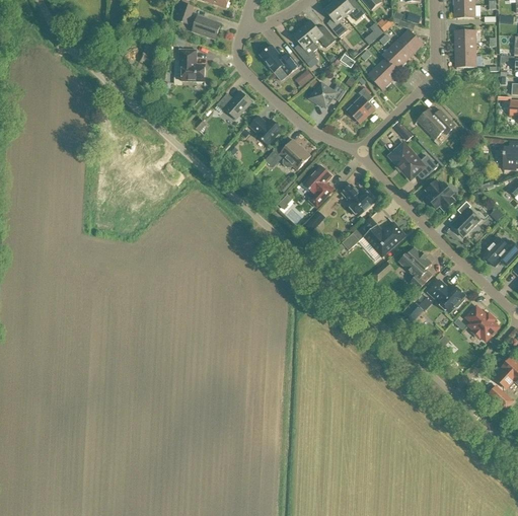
[(333,0),(331,1),(344,15),(349,11),(356,19),(365,11),(356,1),(352,5),(347,0),(333,0)]
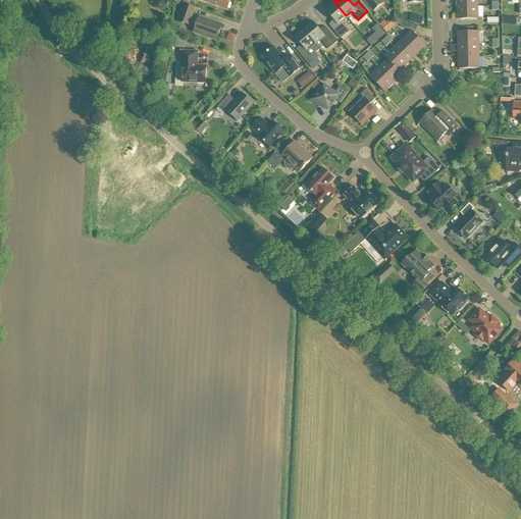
[(364,0),(372,9),(382,0),(364,0)]
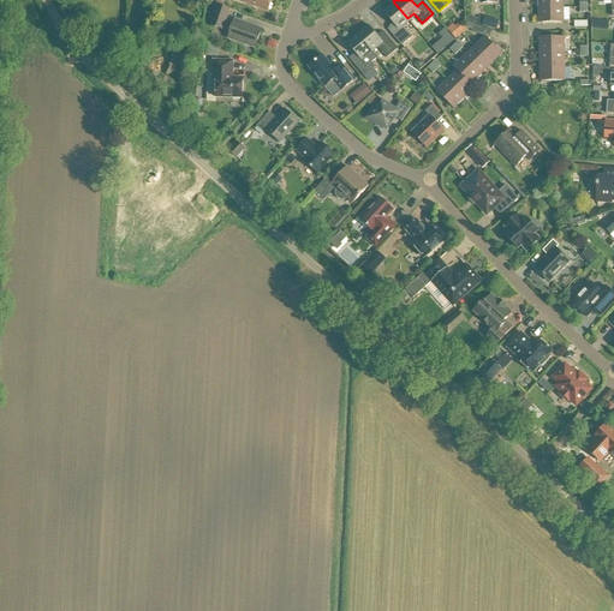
[(221,28),(230,6),(216,1),(208,22),(221,28)]
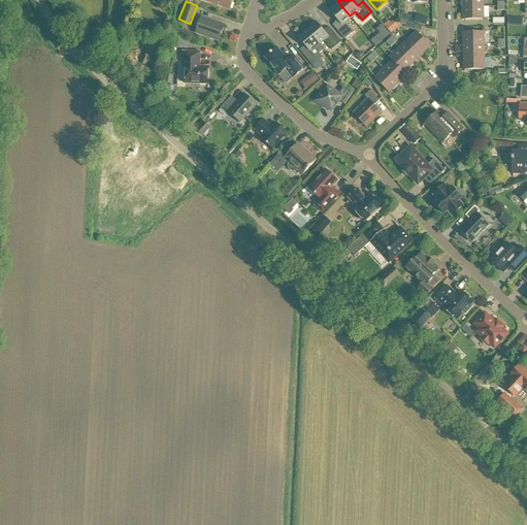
[(350,15),(337,1),(328,8),(338,20),(333,25),(343,37),(353,29),(344,20),(350,15)]
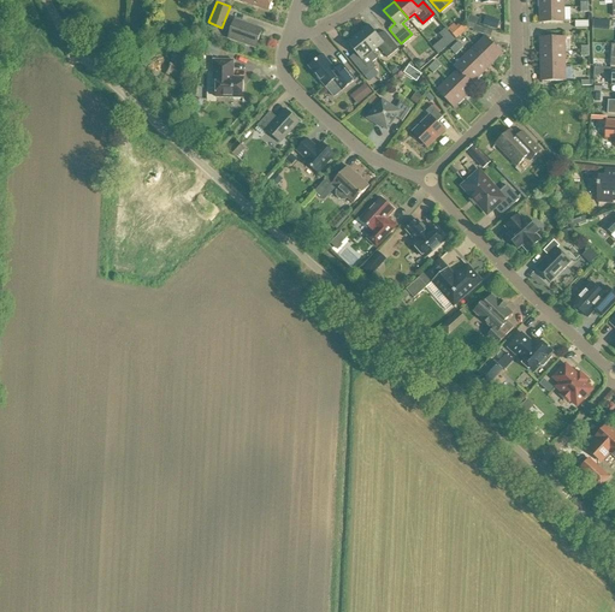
[(563,21),(562,5),(538,6),(539,21),(563,21)]
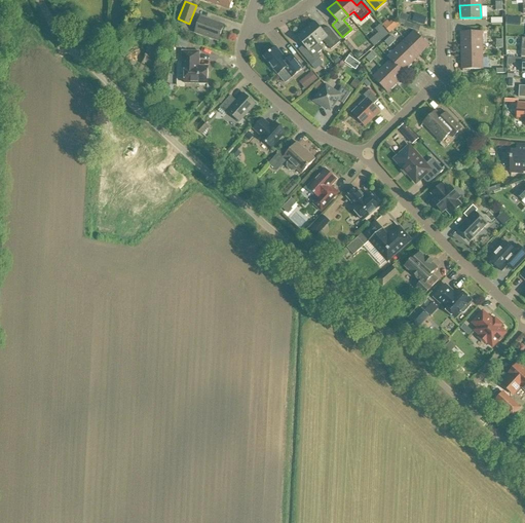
[(425,14),(414,11),(411,19),(423,23),(425,14)]
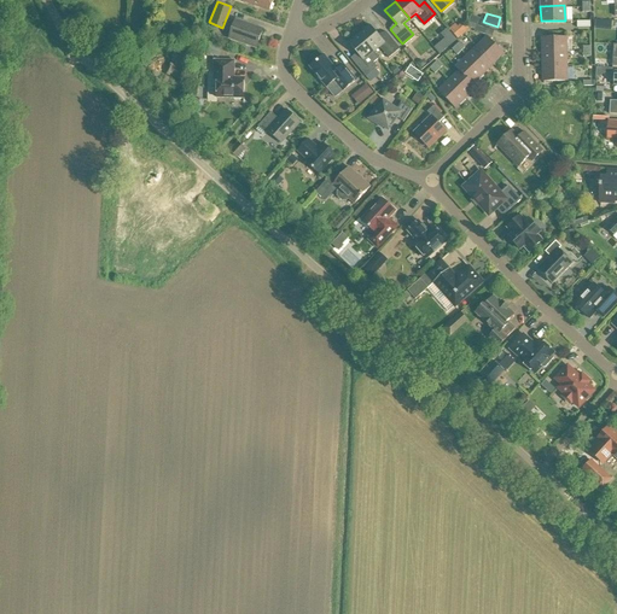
[(255,46),(262,27),(234,17),(228,36),(255,46)]
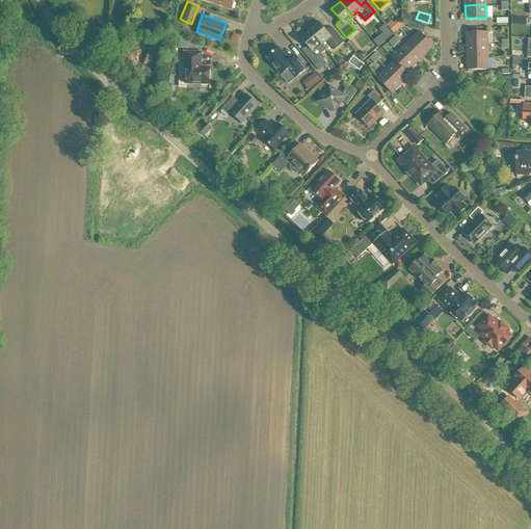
[(393,31),(402,22),(398,17),(393,21),(389,17),(386,20),(387,21),(386,23),(393,31)]
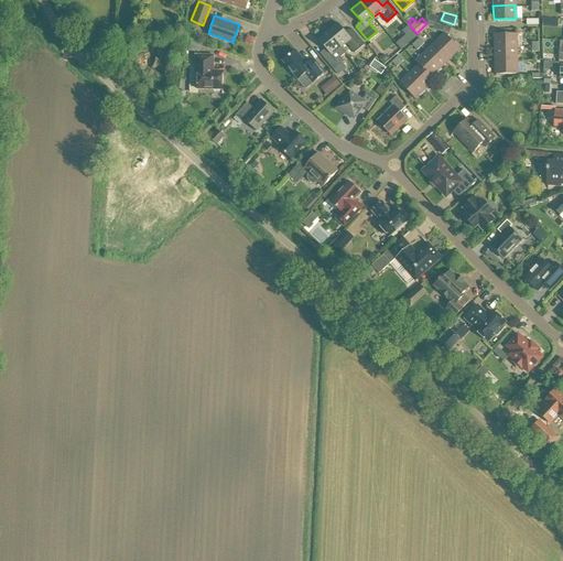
[(435,20),(426,18),(425,21),(432,23),(431,25),(447,31),(450,24),(435,20)]
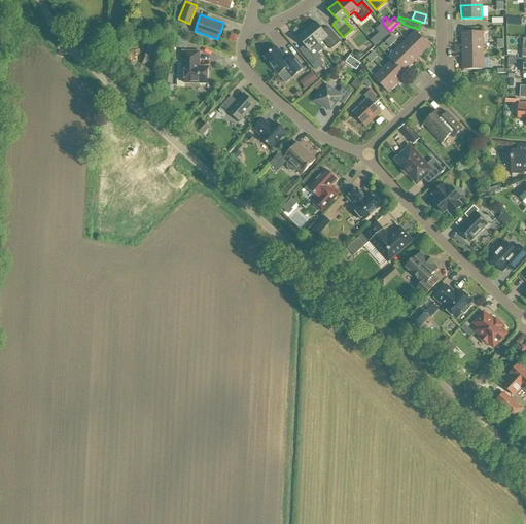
[(314,20),(305,27),(318,42),(322,38),(330,47),(340,39),(329,27),(324,31),(314,20)]
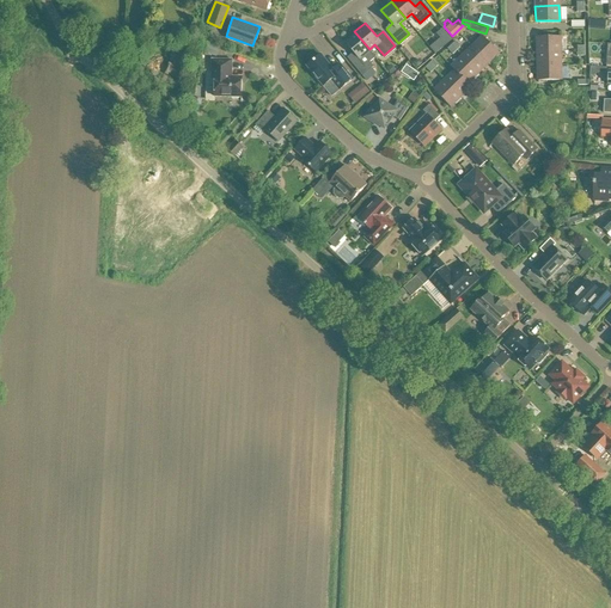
[(370,49),(354,31),(343,41),(355,53),(348,59),(361,73),(372,65),(364,54),(370,49)]
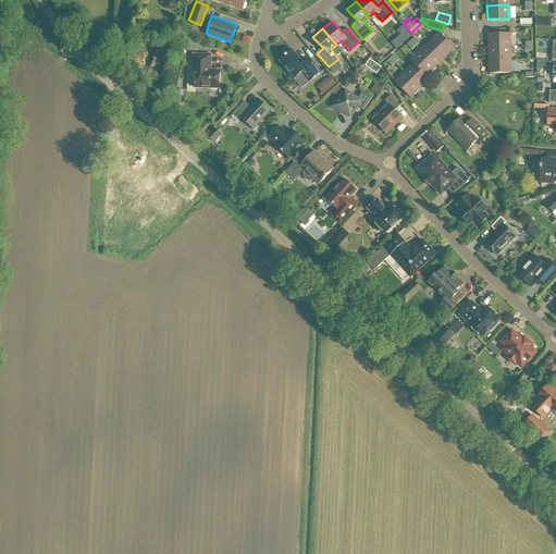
[(429,39),(444,56),(454,46),(439,31),(429,39)]
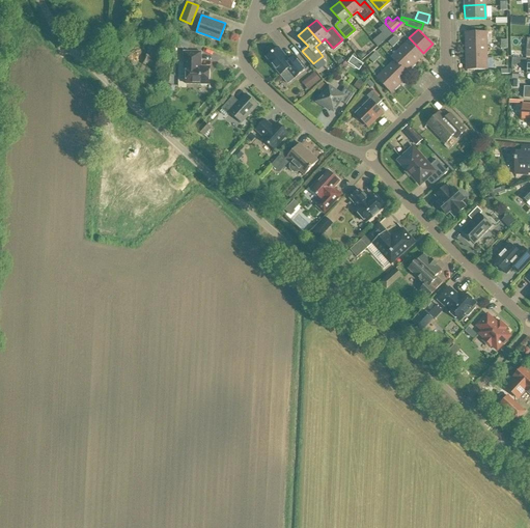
[(465,30),(465,43),(485,43),(485,30),(465,30)]
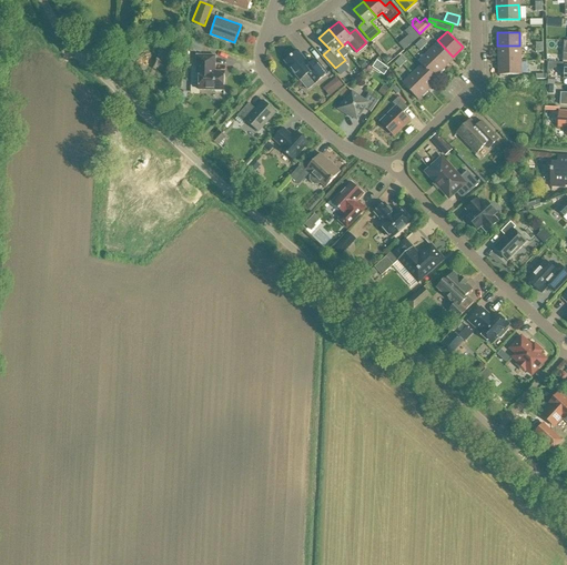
[(408,34),(398,42),(403,48),(413,40),(408,34)]
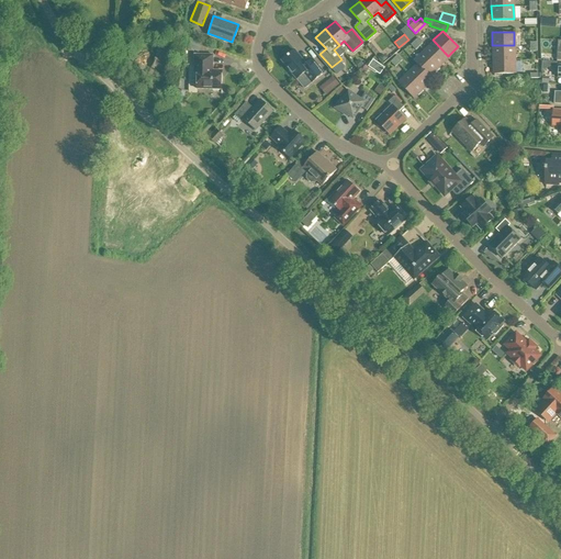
[(198,49),(201,41),(190,37),(187,46),(198,49)]
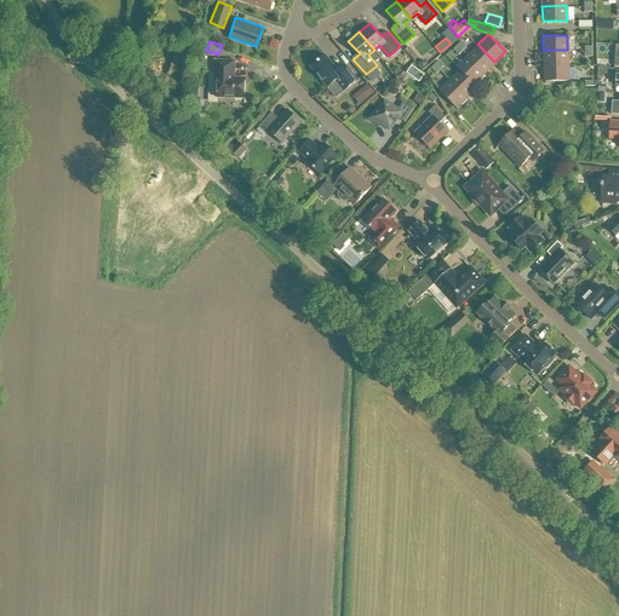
[(477,44),(468,55),(485,72),(494,62),(477,44)]
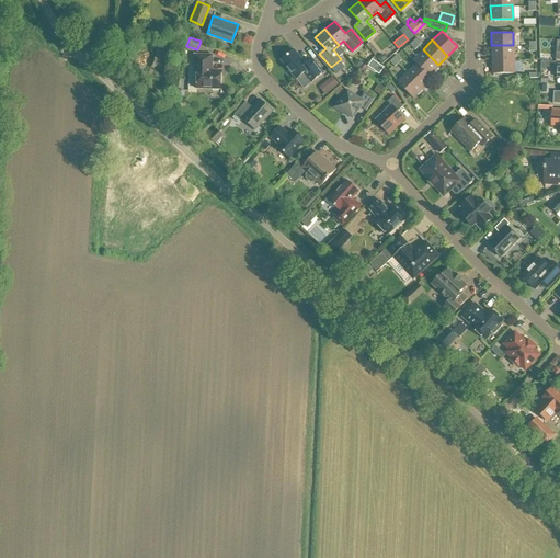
[(513,58),(513,45),(491,45),(491,58),(513,58)]
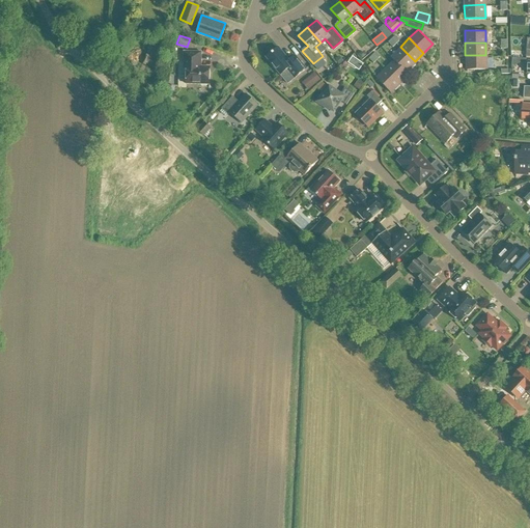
[(293,77),(305,67),(294,54),(288,58),(277,46),(266,55),(279,73),(286,67),(293,77)]
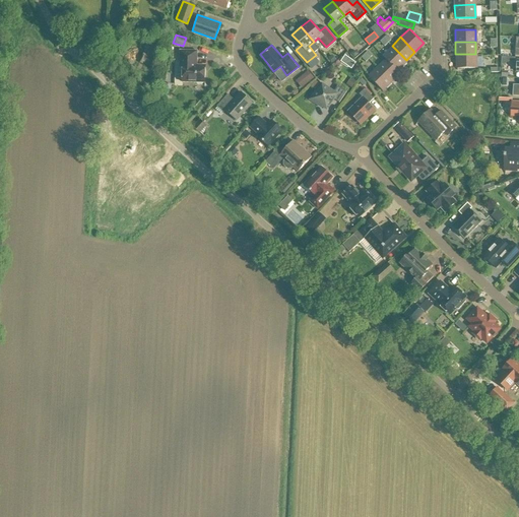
[(406,60),(392,46),(382,55),(385,57),(386,57),(397,68),(406,60)]
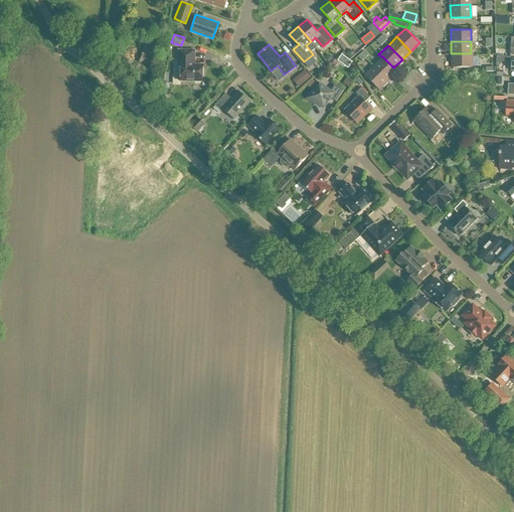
[(148,69),(155,53),(146,48),(139,64),(148,69)]
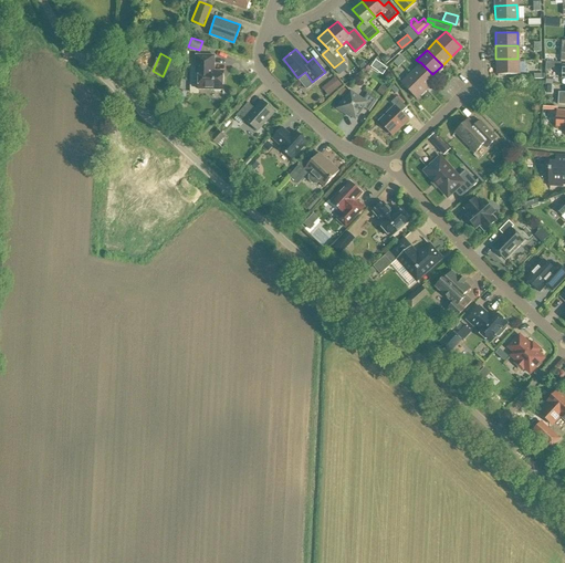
[(197,87),(222,87),(222,69),(213,69),(213,53),(195,53),(195,69),(198,69),(197,87)]
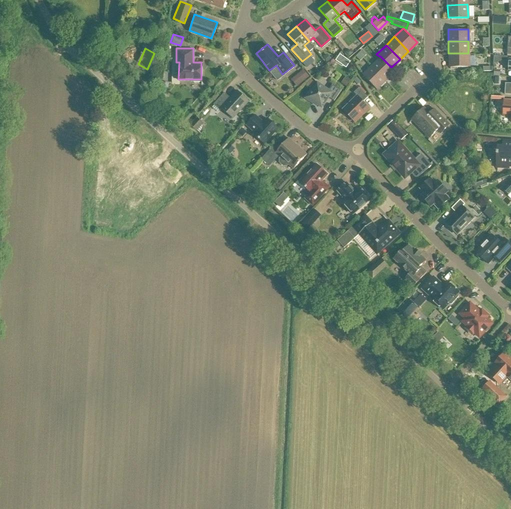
[(334,58),(339,61),(343,55),(339,52),(334,58)]
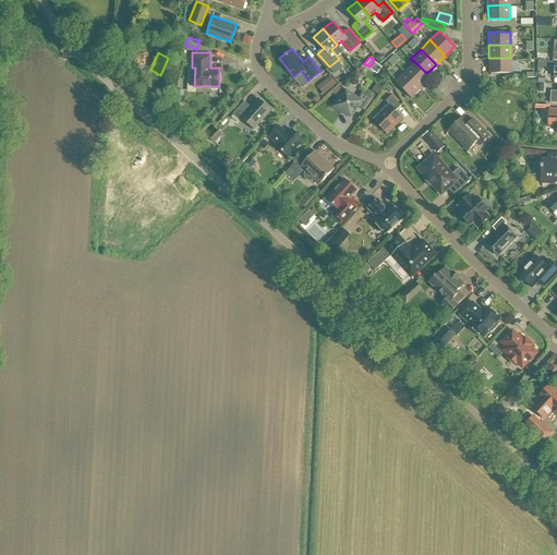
[(510,58),(488,58),(489,72),(511,71),(510,58)]
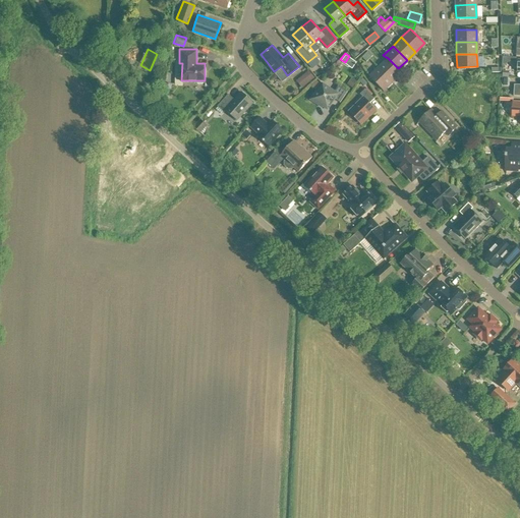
[(319,60),(315,56),(307,63),(310,66),(319,60)]
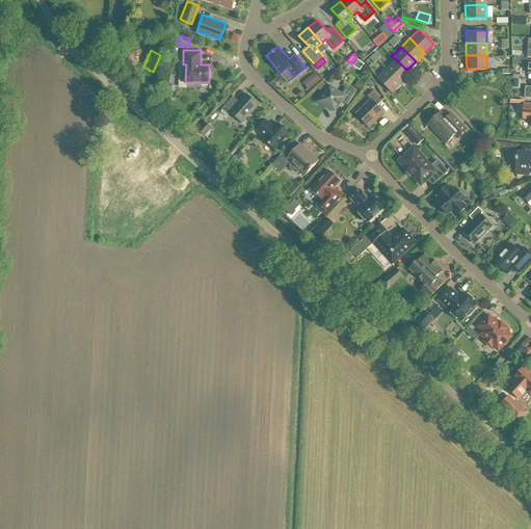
[(394,58),(386,67),(400,82),(409,73),(406,70),(395,58),(394,58)]
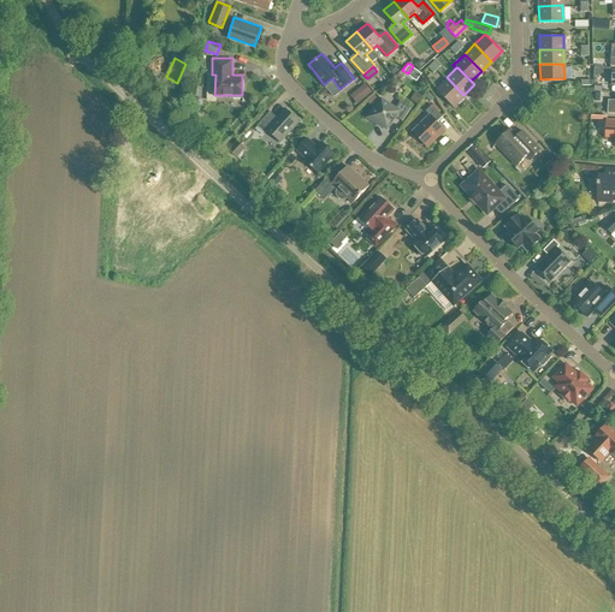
[(453,106),(463,95),(447,77),(436,88),(453,106)]
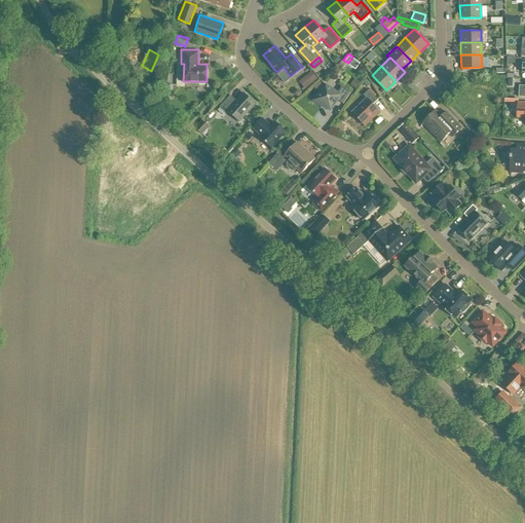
[(304,74),(310,81),(316,76),(310,69),(304,74)]
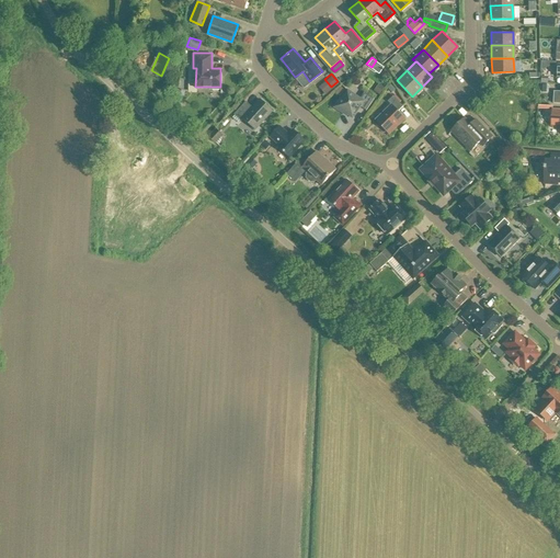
[(378,82),(374,89),(378,92),(383,86),(378,82)]
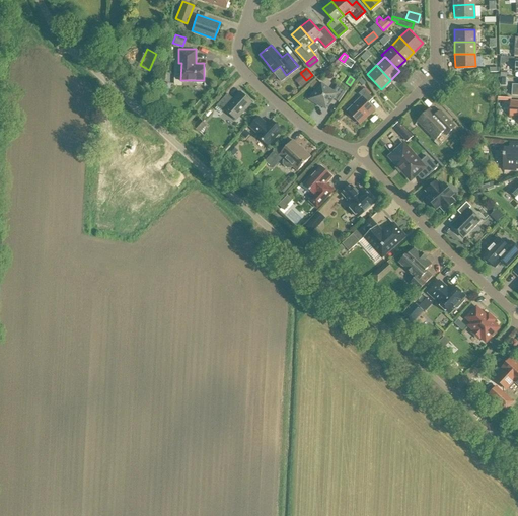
[(338,100),(345,89),(337,83),(333,89),(320,81),(314,90),(313,89),(308,97),(316,102),(316,101),(325,107),(333,97),(338,100)]
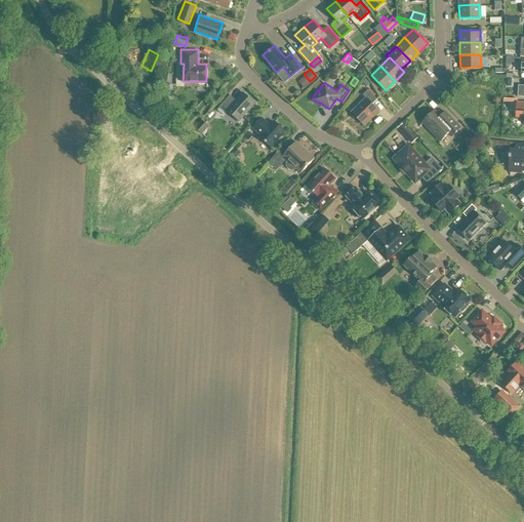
[(362,123),(377,109),(371,103),(376,97),(367,88),(362,93),(366,97),(351,112),(362,123)]
